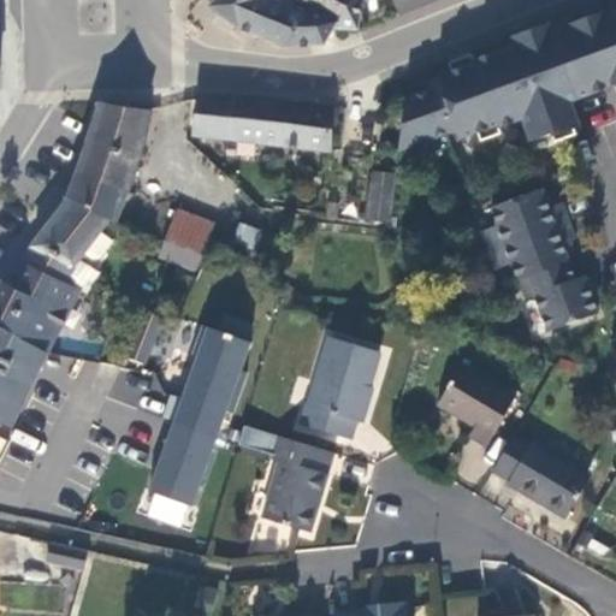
[(214,0),(212,4),(209,7),(238,30),(253,36),(277,0),(214,0)]
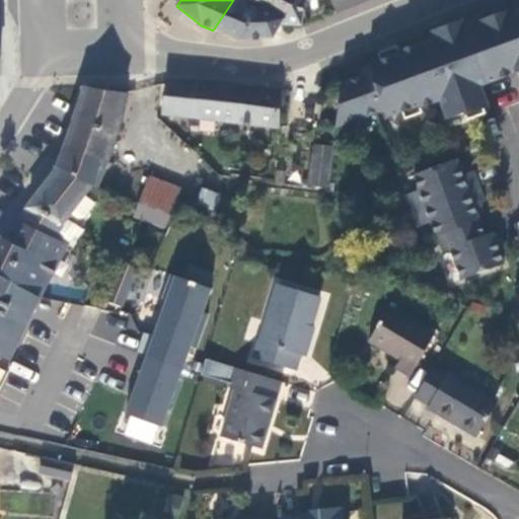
[(300,26),(303,0),(275,0),(269,13),(261,8),(260,9),(244,0),(233,0),(213,30),(239,40),(273,38),(281,25),(300,26)]
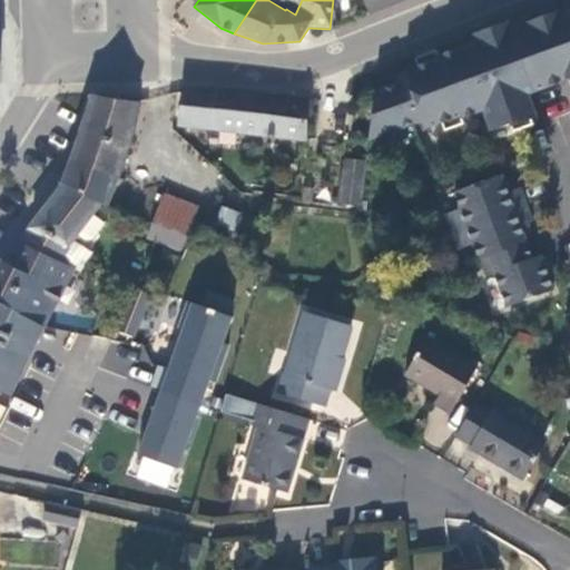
[(302,0),(268,0),(285,10),(286,9),(295,15),(302,0)]
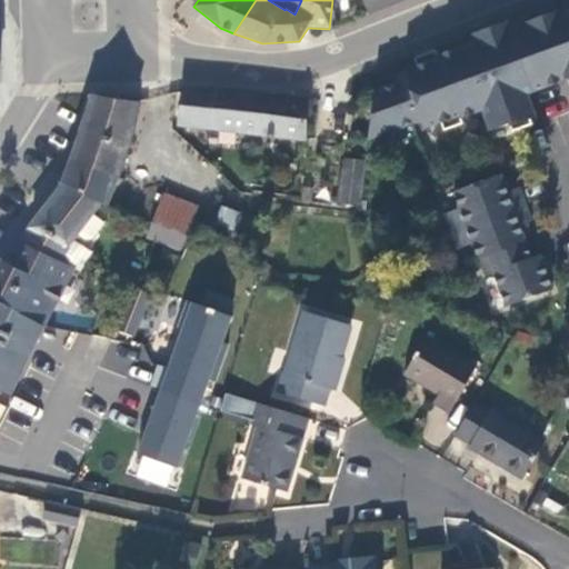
[(361,0),(368,13),(400,0),(361,0)]
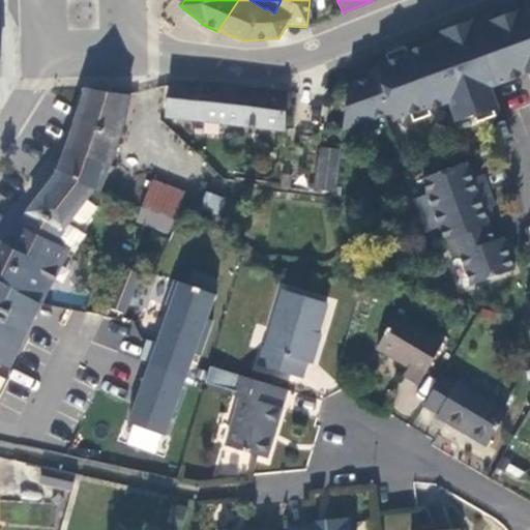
[(529,7),(520,11),(529,38),(529,7)]
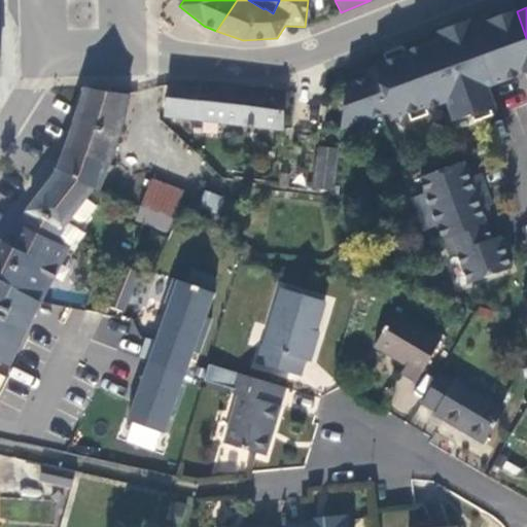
[(526,38),(517,11),(485,23),(494,45),(502,42),(510,61),(517,59),(523,75),(526,73),(526,38)]
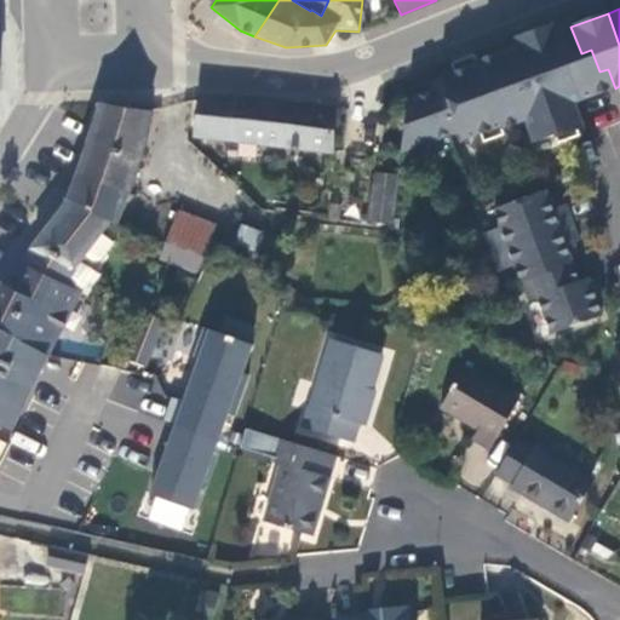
[(442,87),(412,98),(408,112),(401,154),(458,132),(460,141),(499,127),(500,130),(524,121),(533,143),(555,136),(555,138),(583,128),(573,103),(615,89),(608,69),(600,72),(591,50),(581,53),(570,27),(555,33),(551,24),(515,38),(517,46),(476,62),(477,64),(438,79),(442,87)]
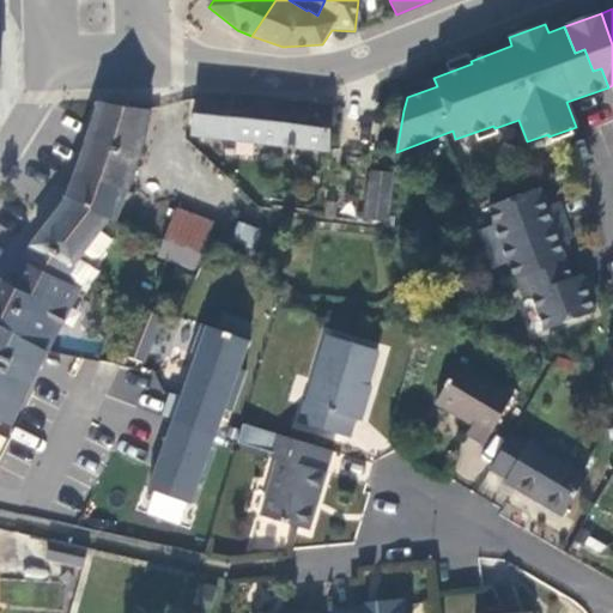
[(284,102),(229,97),(195,98),(190,135),(329,152),(332,109),(284,102)]
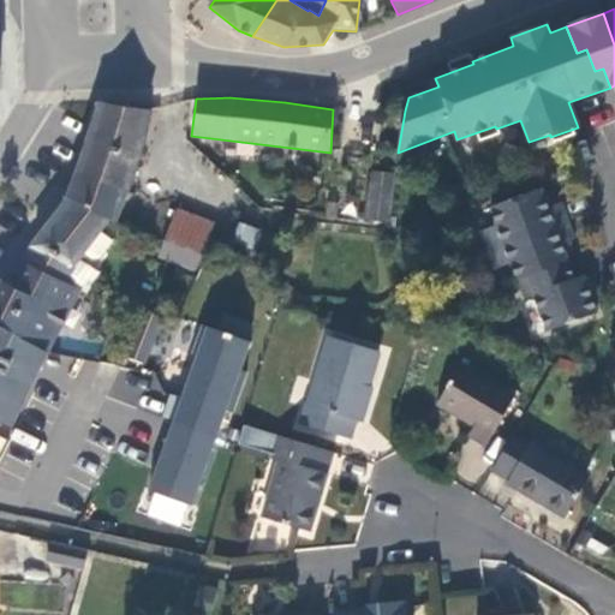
[(148,111),(102,105),(78,178),(126,191),(127,191),(139,155),(148,111)]
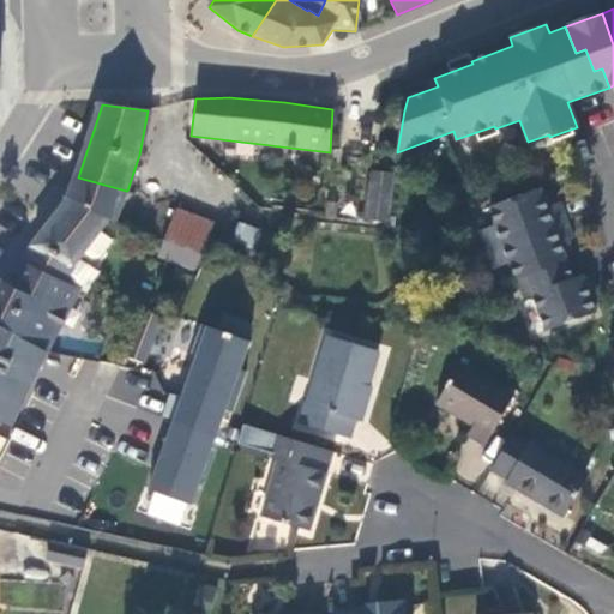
[(363,220),(389,222),(393,173),(367,170),(363,220)]
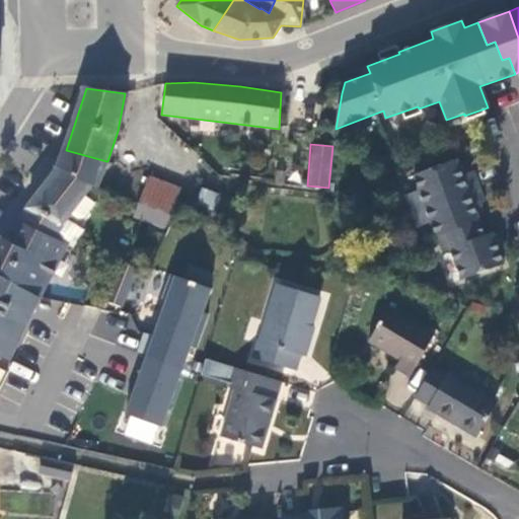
[(97,188),(106,161),(66,150),(59,169),(92,186),(97,188)]
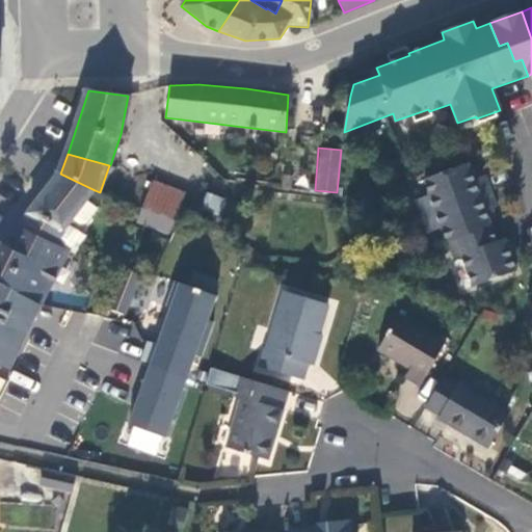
[(468,164),(423,180),(429,195),(416,201),(422,216),(489,191),(484,176),(480,177),(473,180),(470,169),(468,164)]
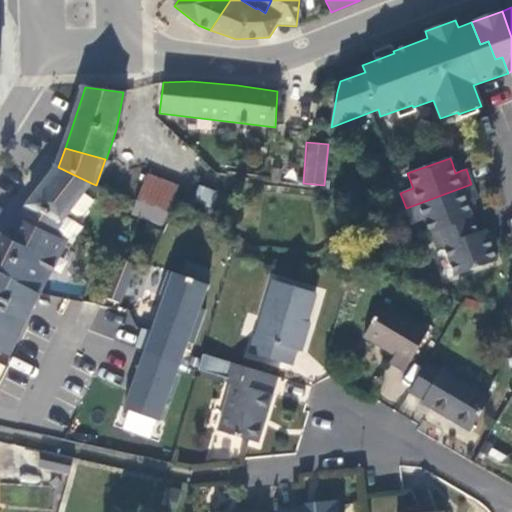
[(458,160),(452,163),(455,173),(462,170),(458,160)]
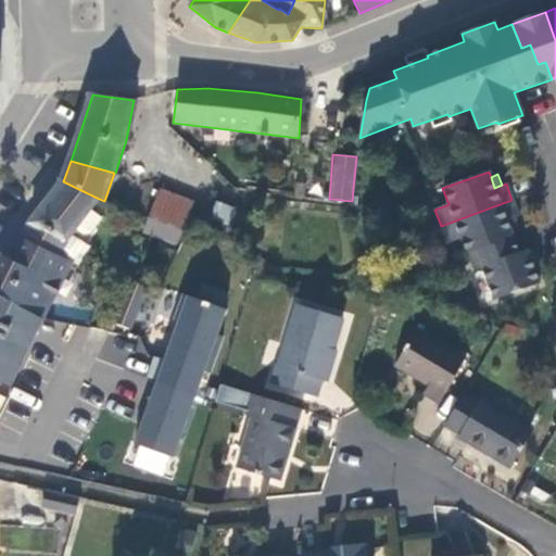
[(99,199),(63,181),(62,180),(61,181),(28,225),(21,238),(58,256),(72,237),(77,230),(90,210),(99,199)]
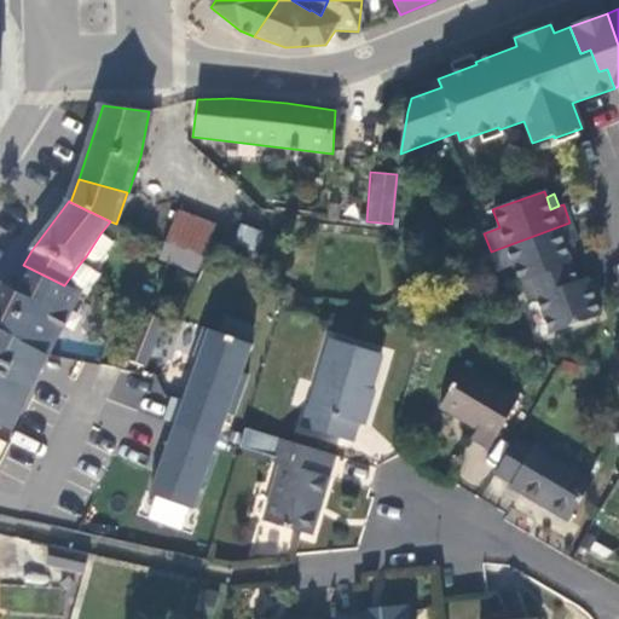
[(178,212),(166,244),(202,258),(214,226),(178,212)]
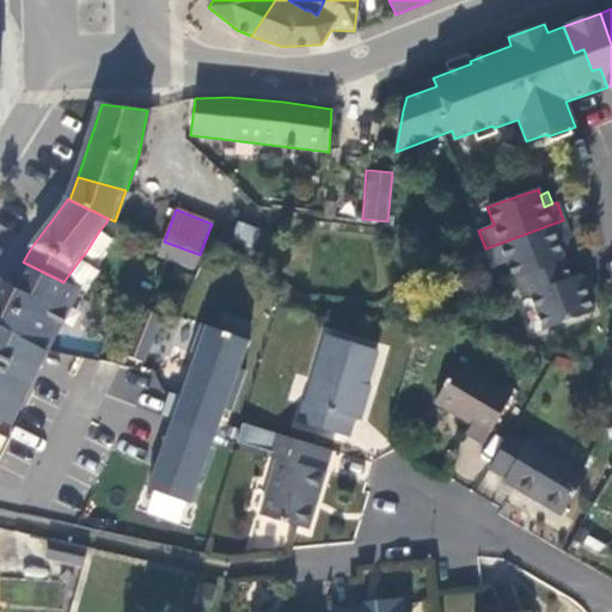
[(239,220),(231,238),(250,249),(258,231),(239,220)]
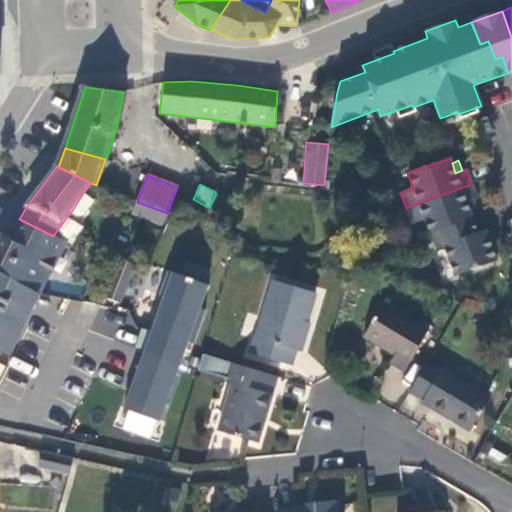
[(406,208),(412,224),(425,220),(430,234),(431,234),(472,219),(470,214),(467,204),(473,201),(477,200),(471,184),(406,208)]
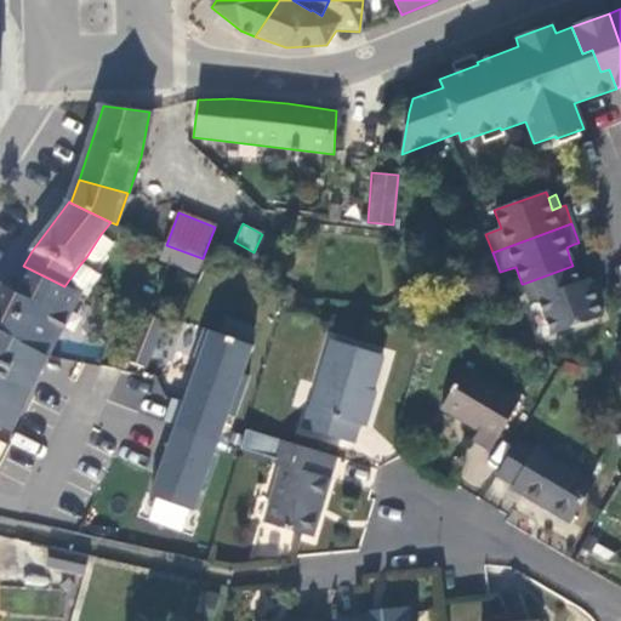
[(114,244),(101,234),(86,257),(93,263),(101,262),(114,244)]
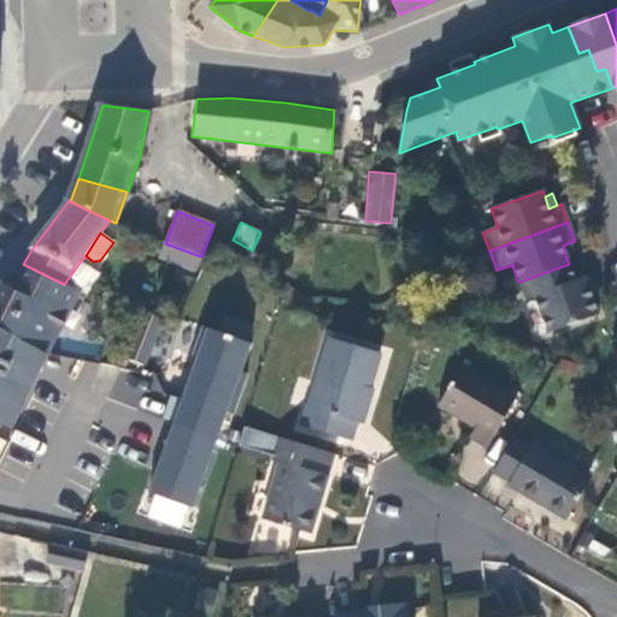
[(575,256),(570,242),(563,246),(566,258),(575,256)]
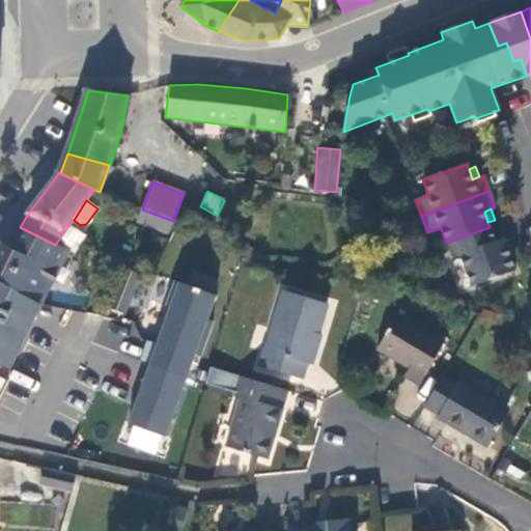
[(173,221),(142,210),(142,211),(137,223),(168,234),(171,228),(173,221)]
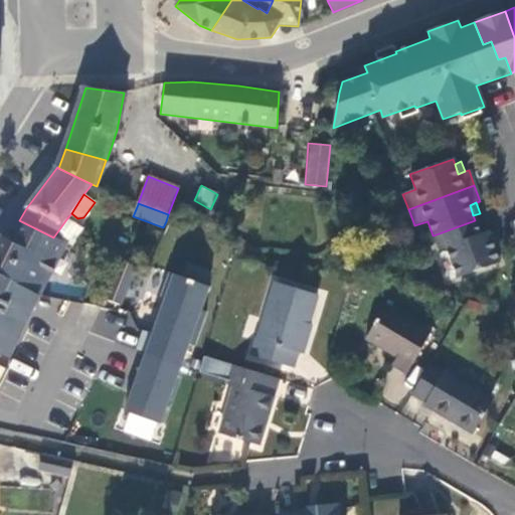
[(0,275),(38,296),(66,243),(59,239),(53,237),(19,220),(9,238),(0,233),(0,275)]
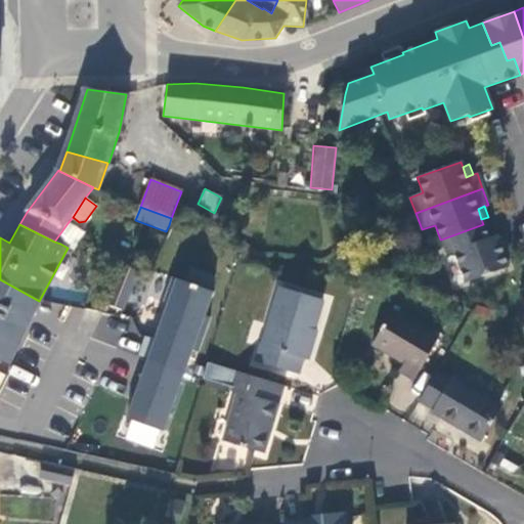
[(446,255),(453,252),(465,282),(508,267),(503,252),(497,238),(496,235),(488,238),(483,224),(441,239),(446,255)]
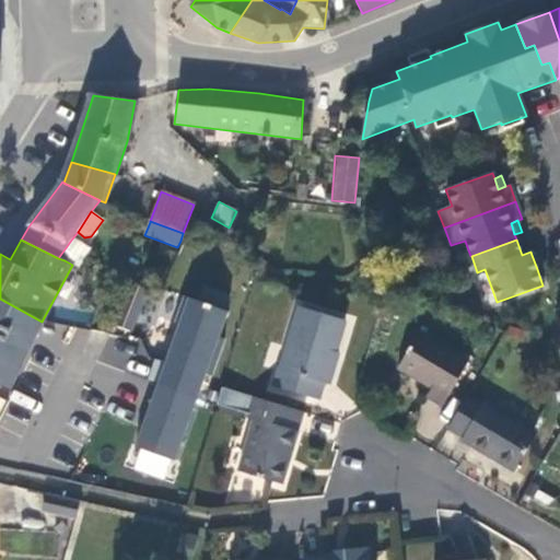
[(91,249),(79,242),(65,260),(72,265),(79,267),(91,249)]
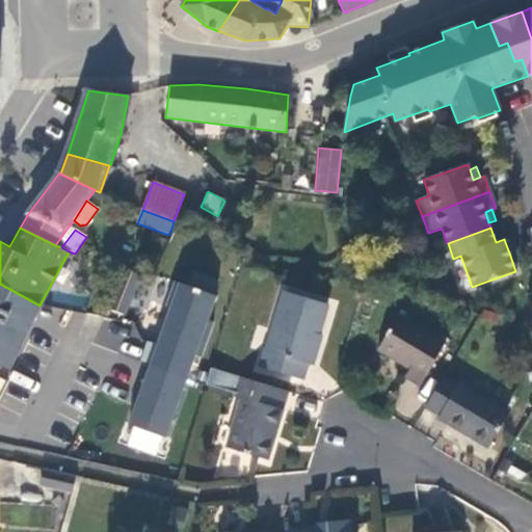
[(512,239),(505,242),(510,256),(516,253),(512,239)]
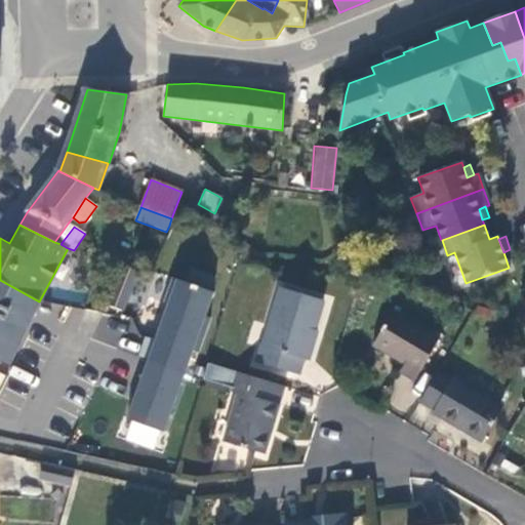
[(138,274),(123,267),(107,305),(122,311),(138,274)]
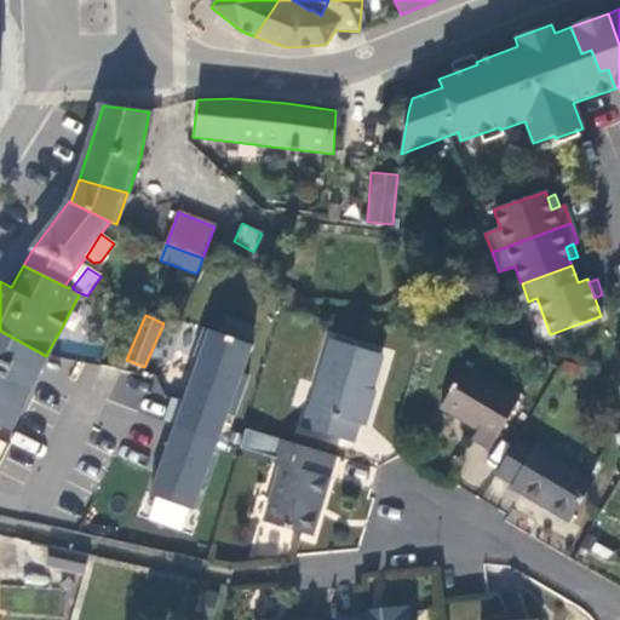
[(200,327),(151,493),(201,506),(248,342),(200,327)]
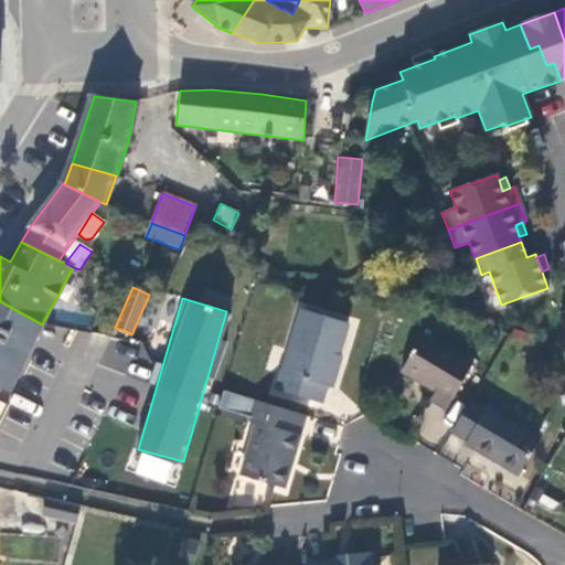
[(42,324),(0,301),(0,387),(9,392),(42,324)]
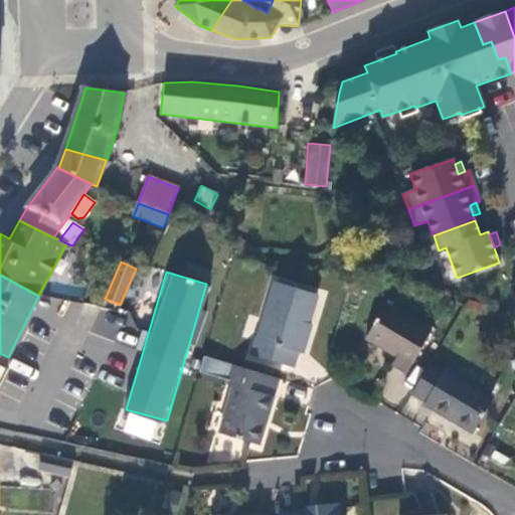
[(256,340),(251,356),(292,368),(297,353),(302,354),(308,333),(306,332),(308,325),(316,296),(275,284),(258,340),(256,340)]
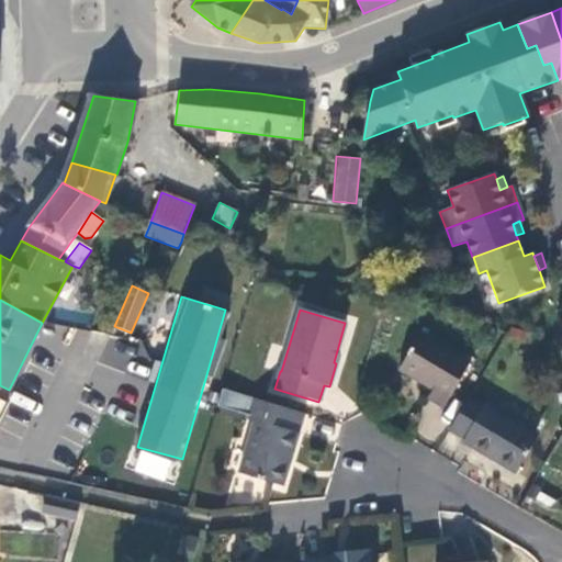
[(444,407),(471,362),(420,333),(400,370),(434,390),(428,398),(444,407)]
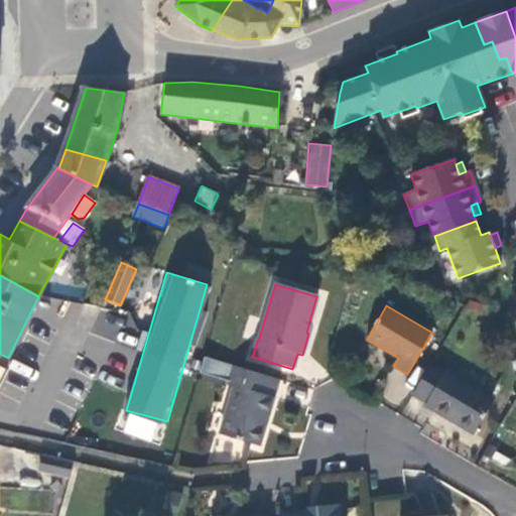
[(233,367),(205,358),(200,374),(228,382),(233,367)]
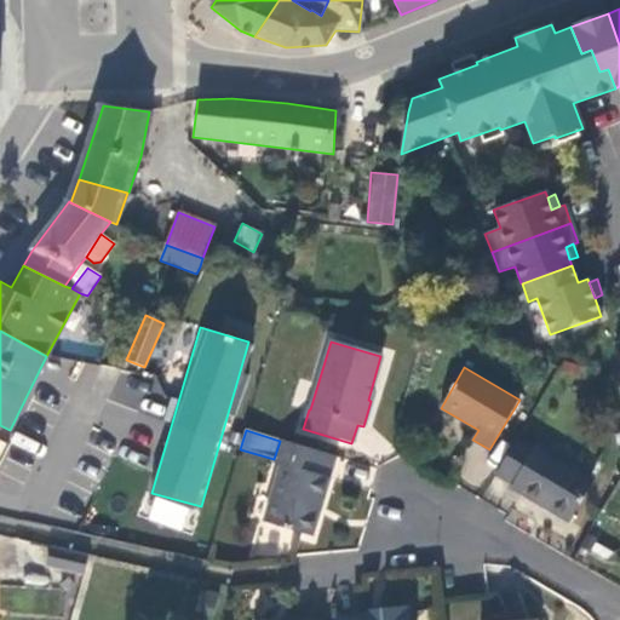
[(517,438),(495,475),(512,484),(511,488),(569,522),(593,481),(535,447),(534,448),(517,438)]
